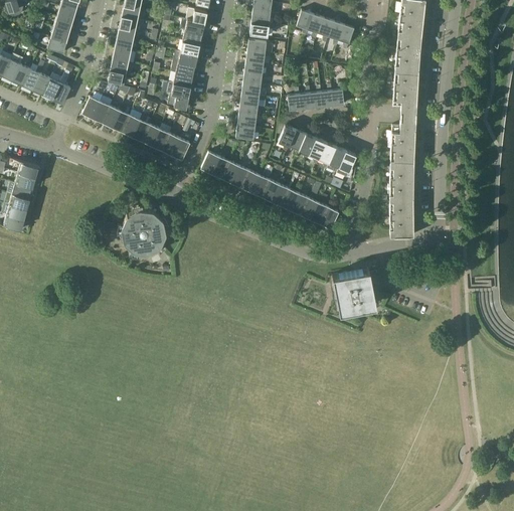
[(8,0),(6,1),(7,3),(6,3),(7,5),(5,10),(7,15),(10,18),(16,19),(20,17),(23,14),(24,9),(23,4),(28,2),(28,0),(27,0),(8,0)]
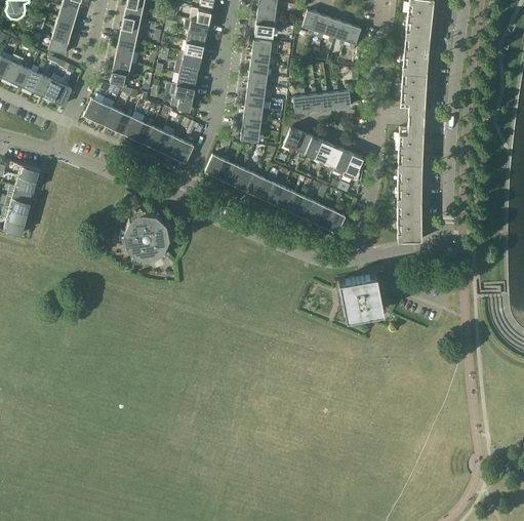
[(78,13),(81,3),(72,0),(64,0),(62,8),(78,13)]
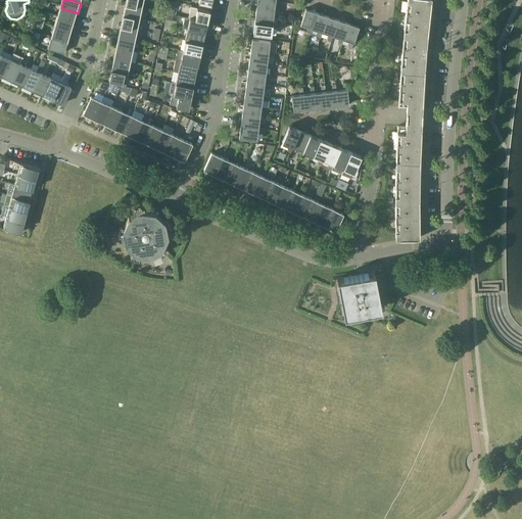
[(141,0),(128,0),(127,8),(143,11),(145,1),(141,0)]
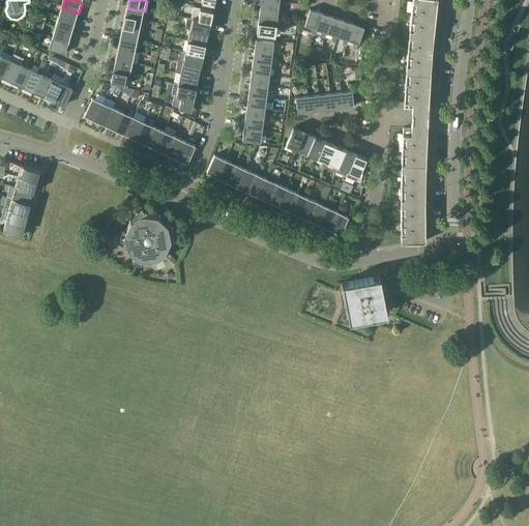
[(203,6),(213,8),(215,8),(216,0),(196,0),(196,5),(202,6),(203,6)]
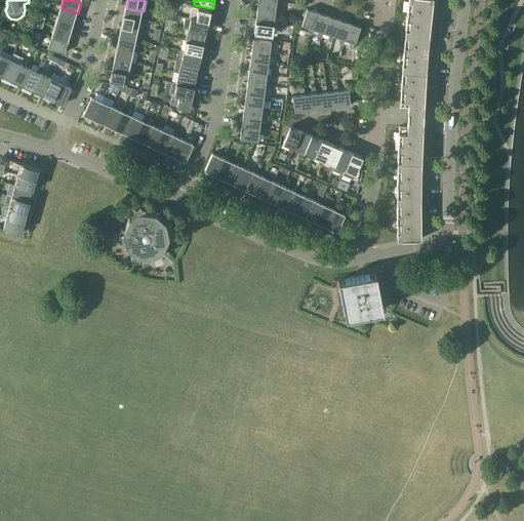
[(406,33),(406,34),(430,36),(431,32),(433,11),(434,1),(425,0),(410,0),(409,5),(406,33)]
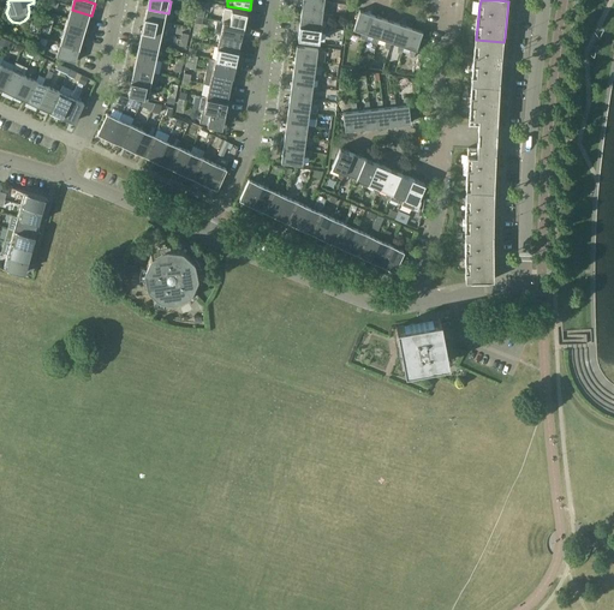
[(304,4),(303,16),(323,19),(325,12),(333,11),(333,7),(326,6),(304,4)]
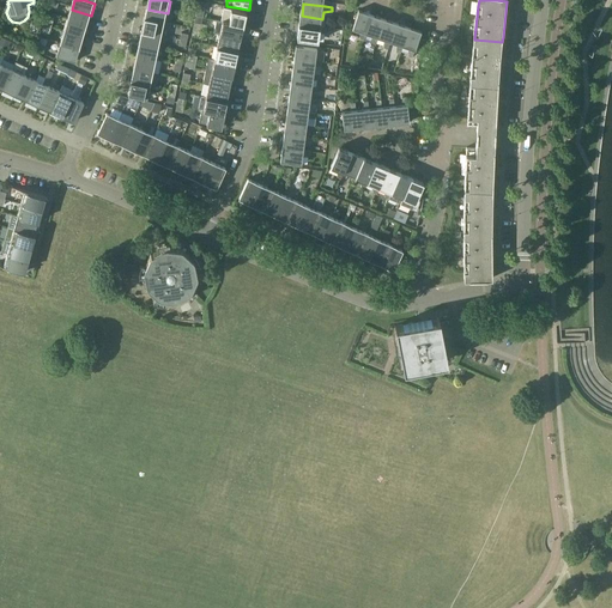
[(72,10),(68,23),(88,28),(91,16),(72,10)]
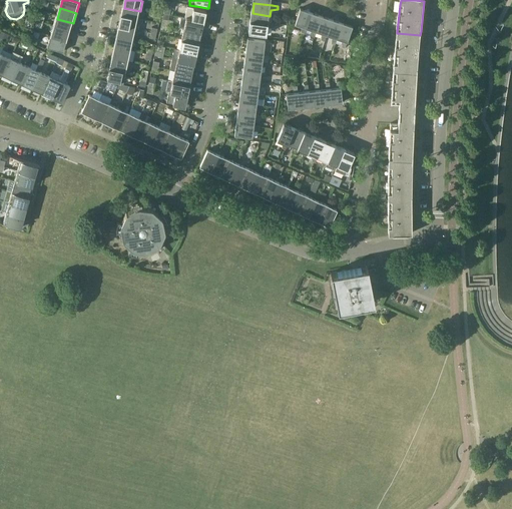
[(124,8),(121,18),(138,22),(140,11),(124,8)]
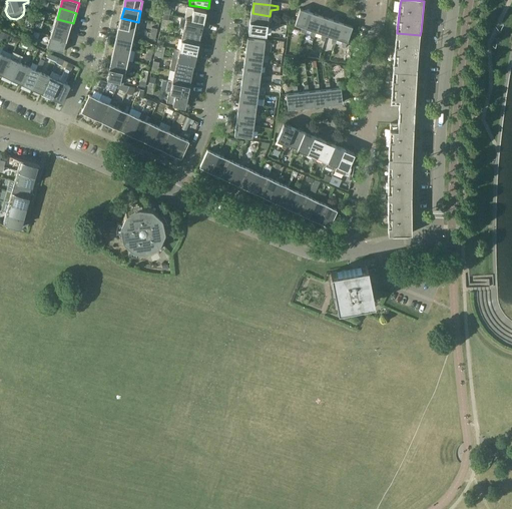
[(187,21),(204,25),(206,14),(188,10),(185,21),(185,22),(187,22),(187,21)]
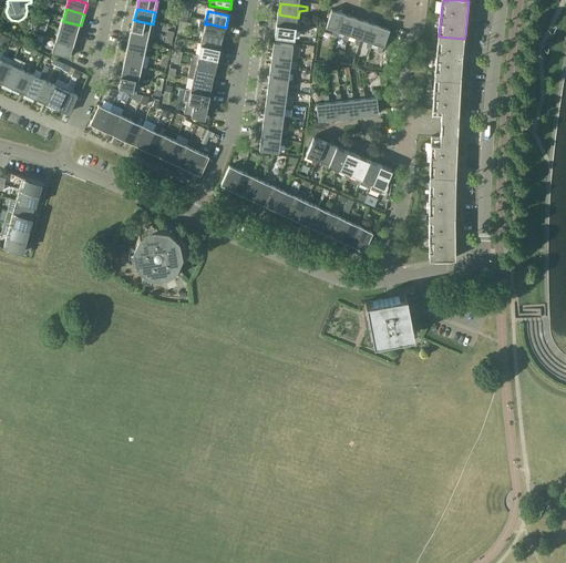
[(337,41),(339,36),(339,34),(345,18),(332,13),(327,31),(335,33),(333,41),(337,41)]
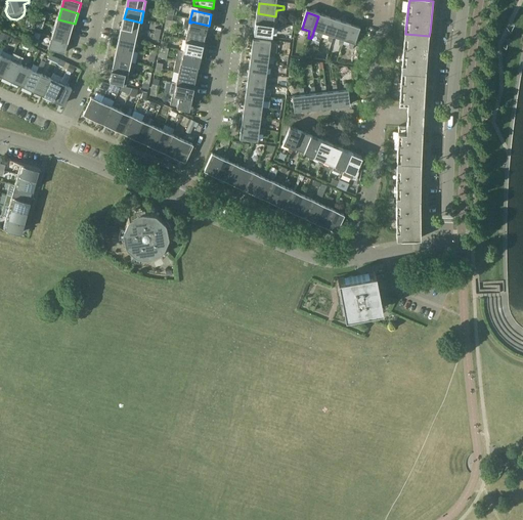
[(281,16),(275,16),(258,13),(256,25),(274,27),(275,20),(281,20),(281,16)]
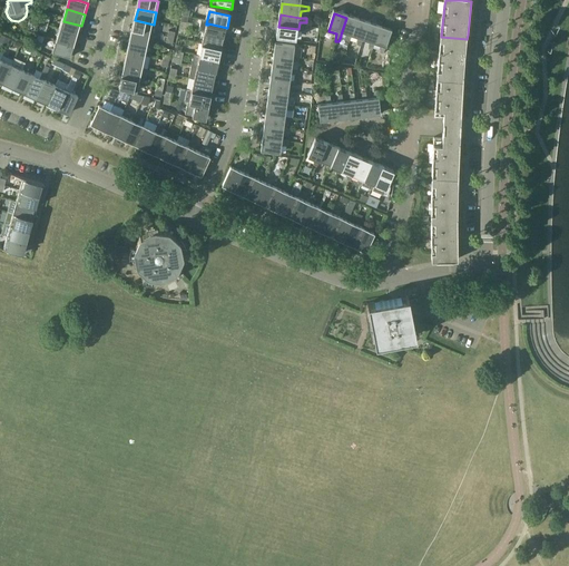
[(341,35),(341,36),(347,37),(346,45),(351,46),(353,39),(352,39),(357,21),(346,18),(341,35)]
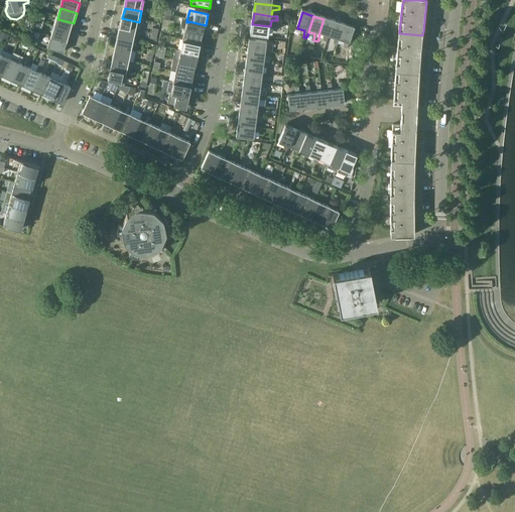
[(136,32),(139,22),(122,18),(120,29),(136,32)]
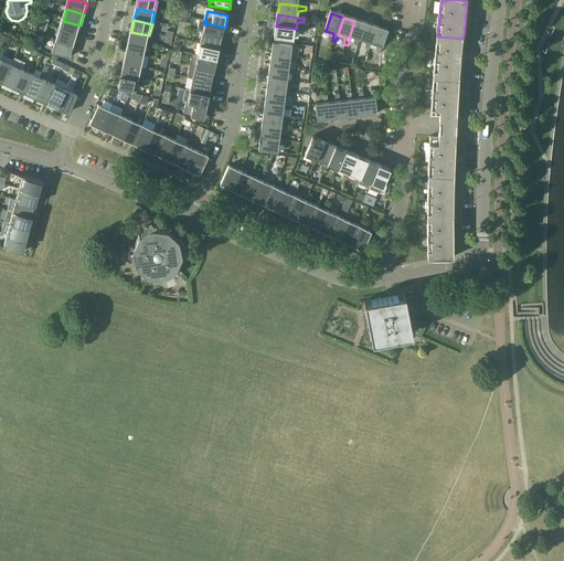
[(77,38),(81,25),(63,21),(60,32),(77,38)]
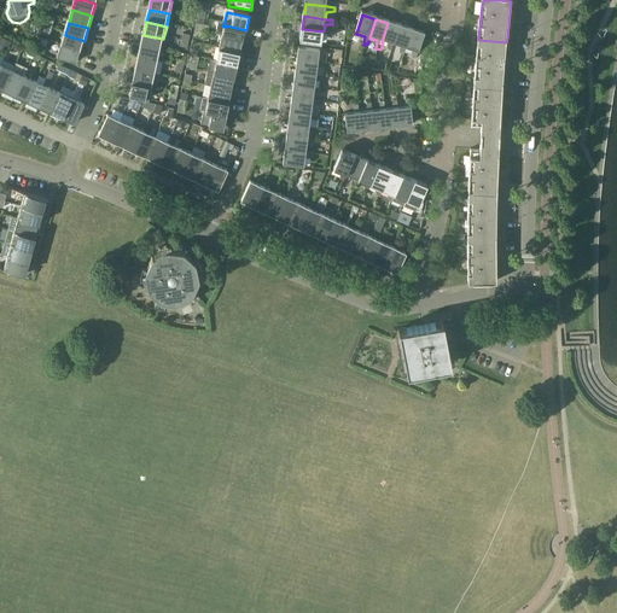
[(393,54),(395,46),(394,46),(401,28),(388,23),(382,42),(383,42),(389,45),(389,52),(393,54)]
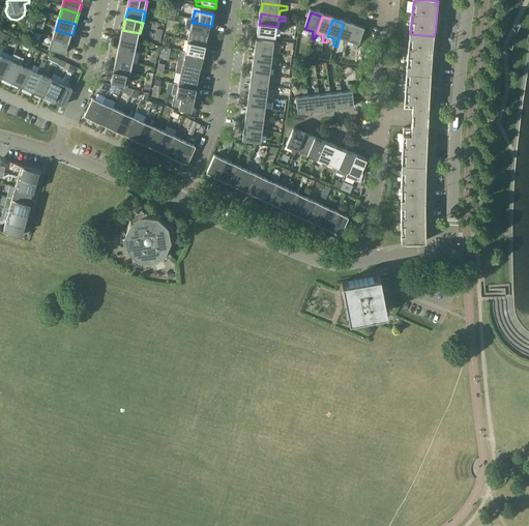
[(192,32),(209,36),(211,26),(194,22),(194,23),(192,23),(192,22),(188,21),(185,31),(192,32)]
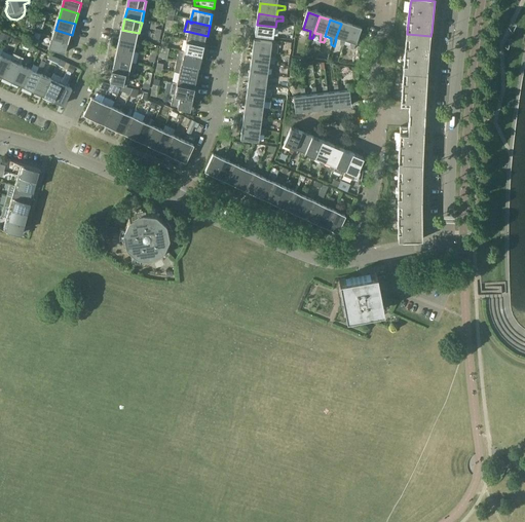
[(344,49),(346,43),(351,27),(341,24),(335,39),(336,39),(341,41),(341,48),(344,49)]
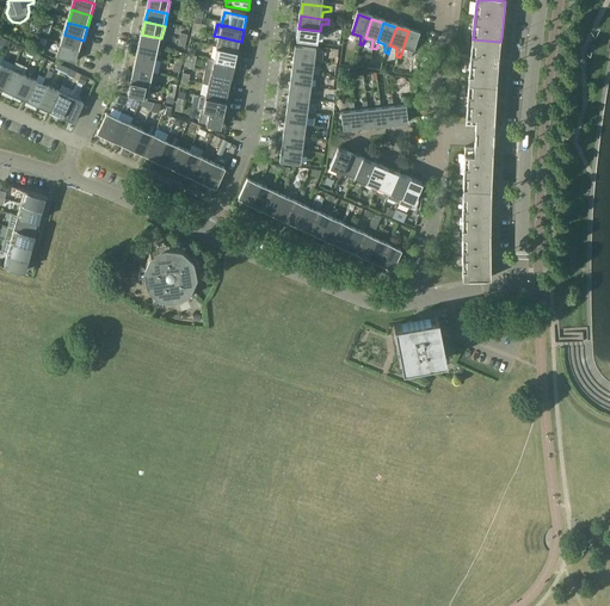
[(320,31),(299,29),(297,43),(318,45),(319,37),(327,36),(327,32),(320,31)]
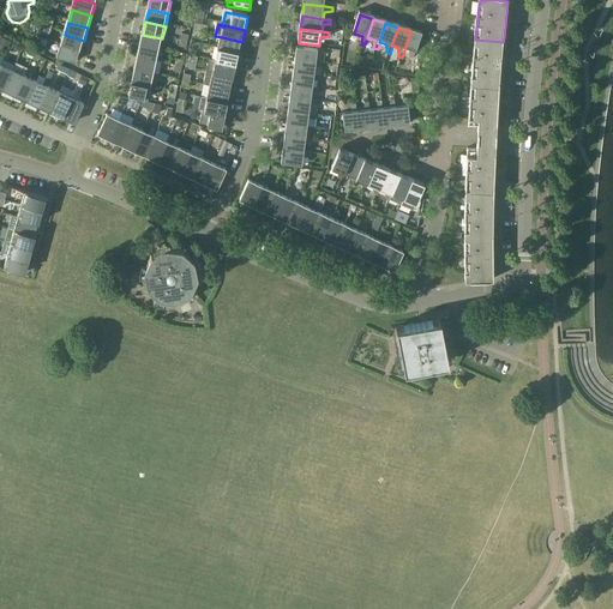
[(424,36),(410,31),(404,50),(412,53),(410,60),(414,61),(424,36)]
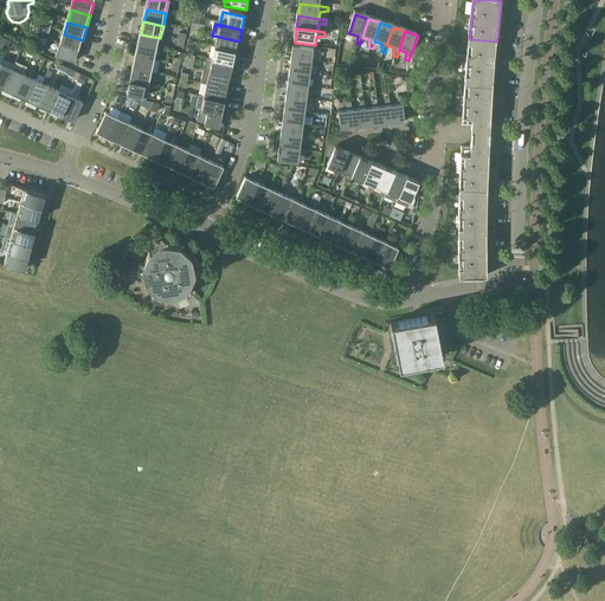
[(64,34),(60,46),(79,52),(83,40),(64,34)]
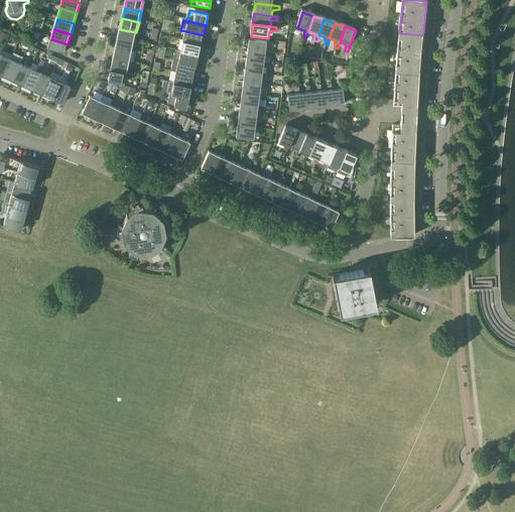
[(120,29),(118,39),(134,43),(136,32),(120,29)]
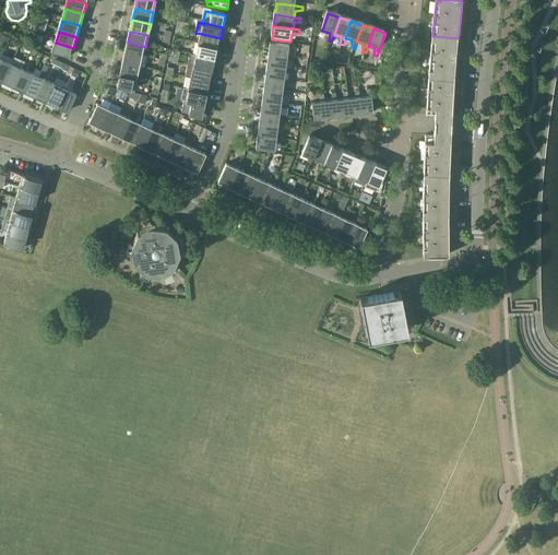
[(199,46),(218,49),(221,38),(202,34),(199,46)]
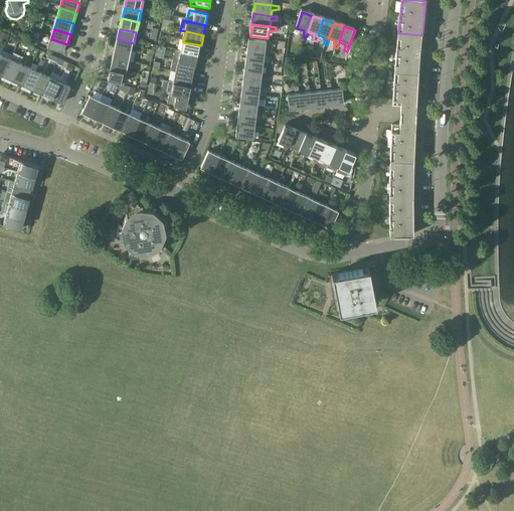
[(419,55),(421,35),(398,33),(396,49),(395,66),(395,67),(418,69),(419,55)]
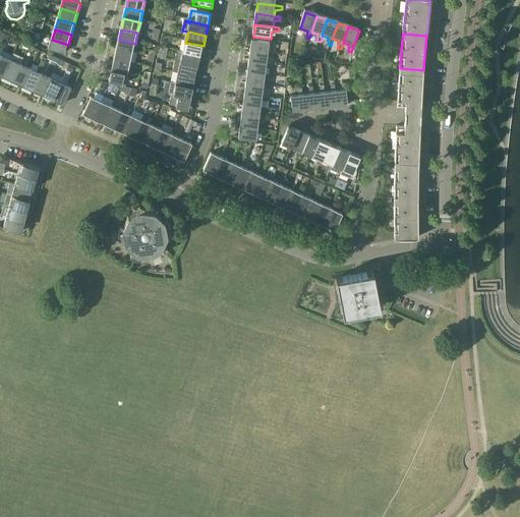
[(0,42),(7,45),(10,40),(4,37),(2,36),(0,40),(0,42)]
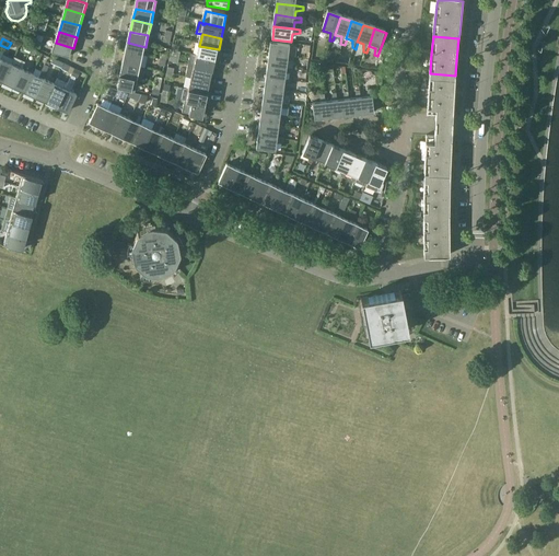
[(70,60),(73,48),(56,43),(53,55),(70,60)]
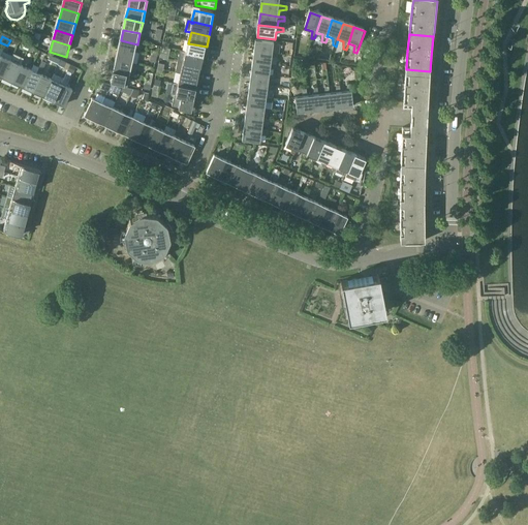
[(121,40),(119,52),(135,55),(137,44),(121,40)]
